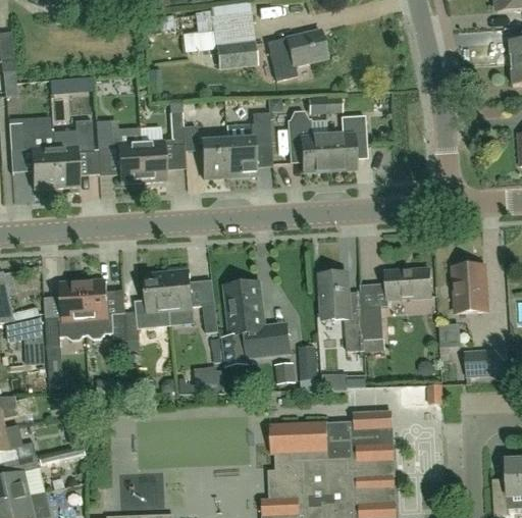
[(323,0),(261,9),(263,30),(326,20),(323,0)]
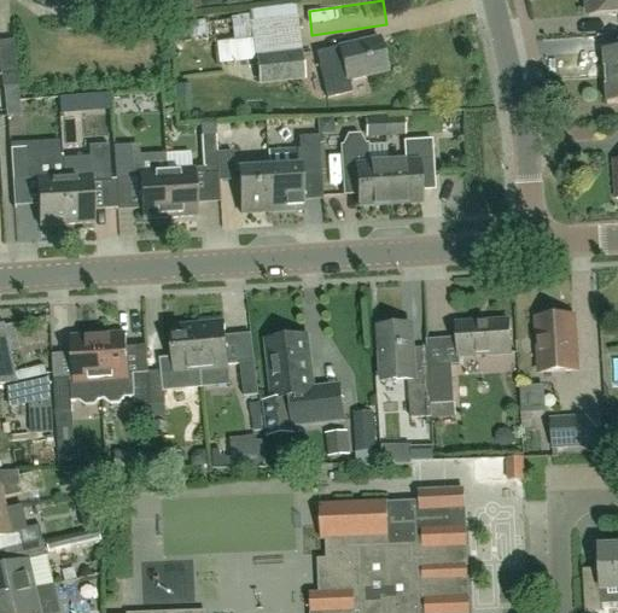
[(588,0),(589,12),(617,10),(617,0),(588,0)]
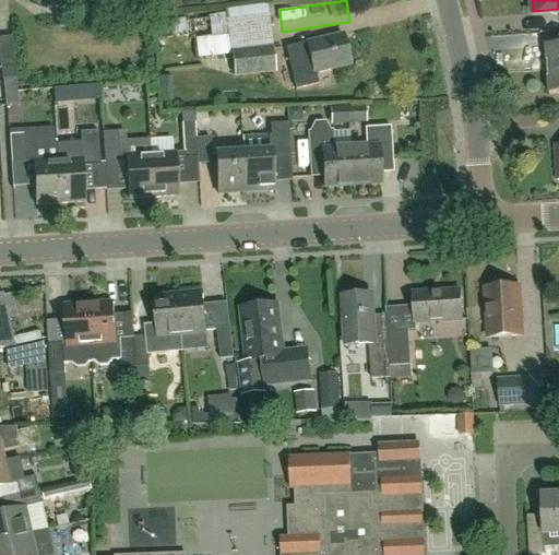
[(233,48),(275,43),(270,6),(195,16),(201,58),(234,54),(233,48)]
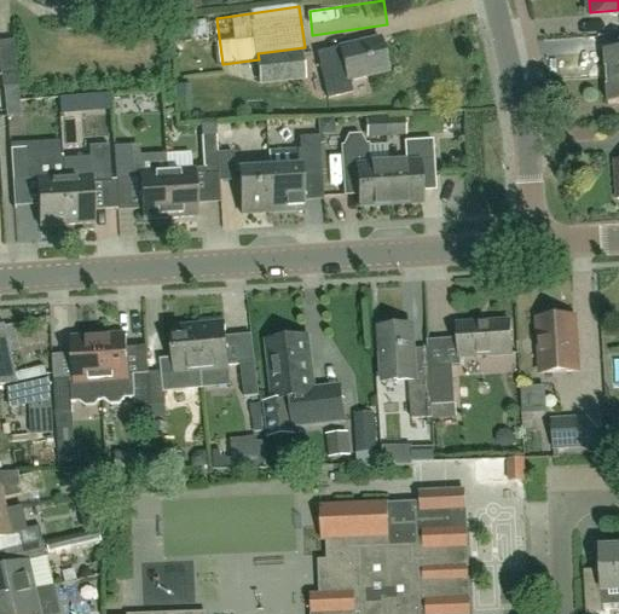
[(348,77),(387,68),(380,34),(334,45),(317,50),(327,96),(351,90),(348,77)]
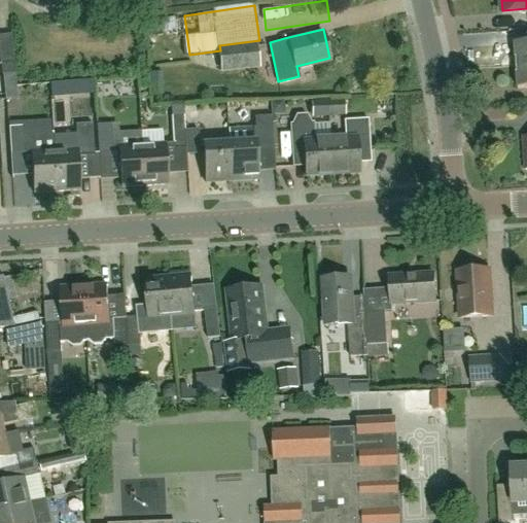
[(517,63),(526,61),(526,38),(515,40),(517,63)]
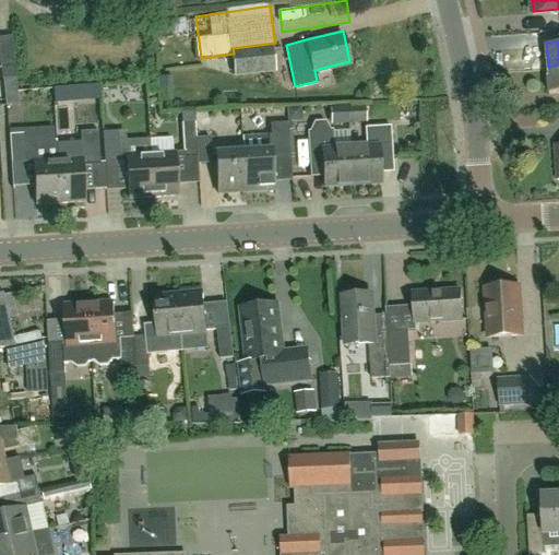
[(238,77),(278,69),(274,48),(235,56),(238,77)]
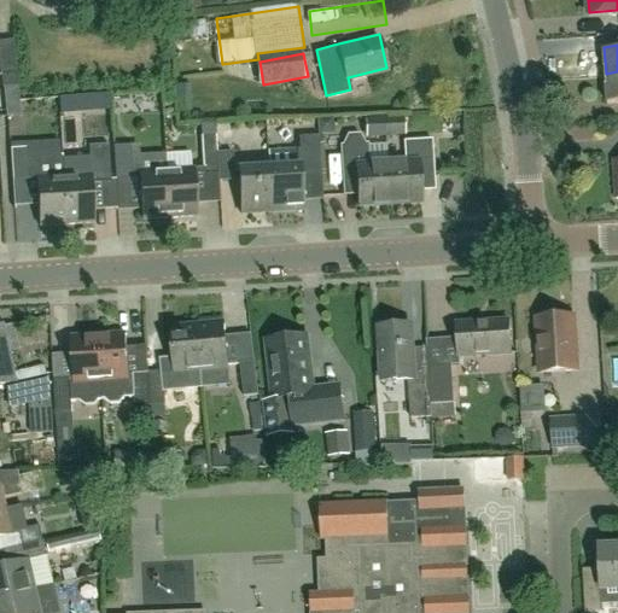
[(3,71),(3,83),(17,82),(16,70),(3,71)]
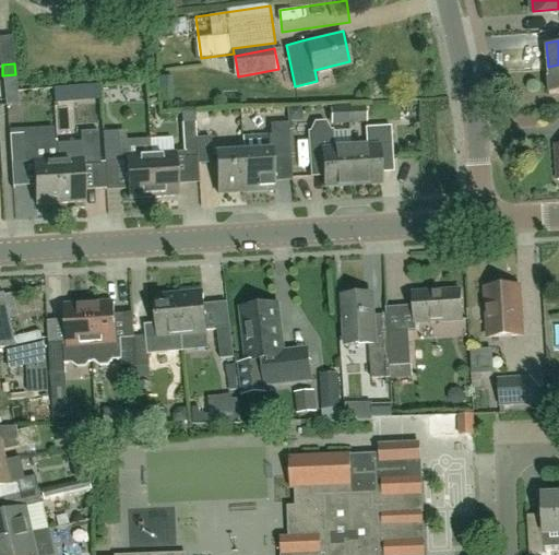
[(558,65),(548,67),(549,90),(558,89),(558,65)]
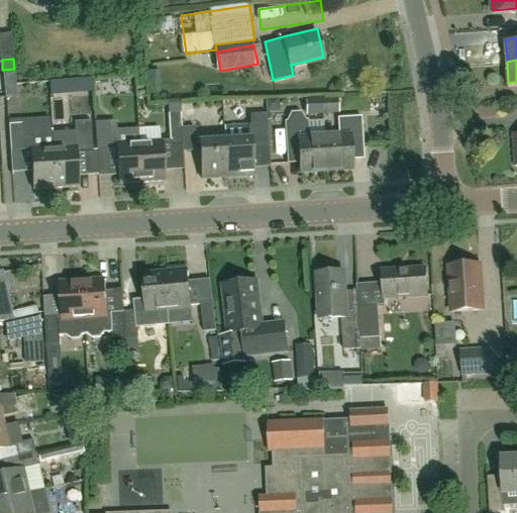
[(306,112),(338,110),(337,96),(305,98),(306,112)]
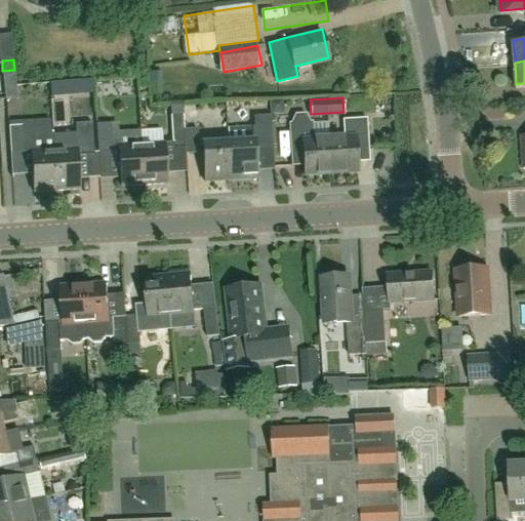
[(185,145),(184,126),(183,112),(184,104),(170,104),(170,113),(172,146),(185,145)]
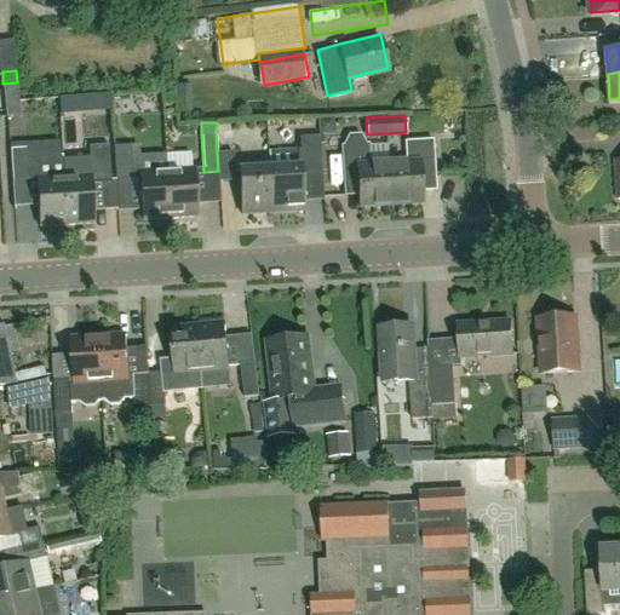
[(390,201),(388,161),(371,162),(368,141),(366,141),(361,131),(348,132),(344,142),(340,142),(343,176),(357,176),(359,203),(390,201)]
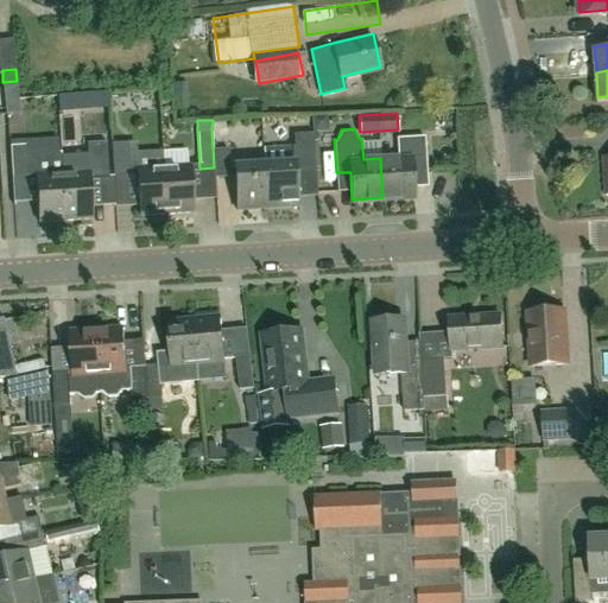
[(380,158),(382,197),(413,196),(412,167),(426,167),(424,134),(397,135),(398,157),(380,158)]
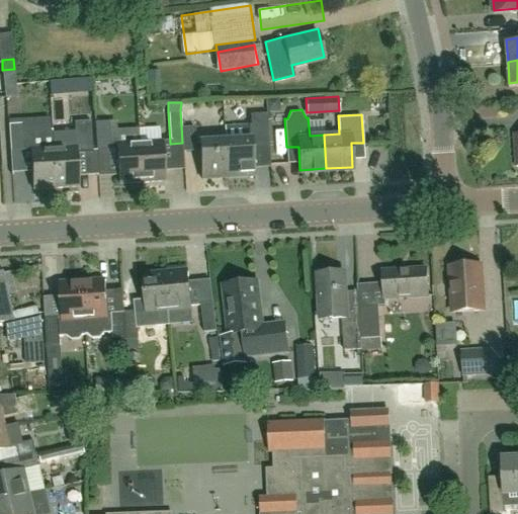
[(76,149),(92,148),(90,117),(74,119),(75,144),(53,145),(56,185),(78,184),(76,149)]
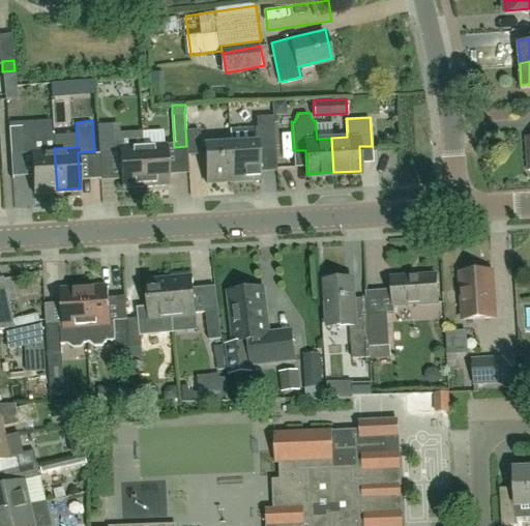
[(98,151),(113,150),(111,121),(96,122),(98,151)]
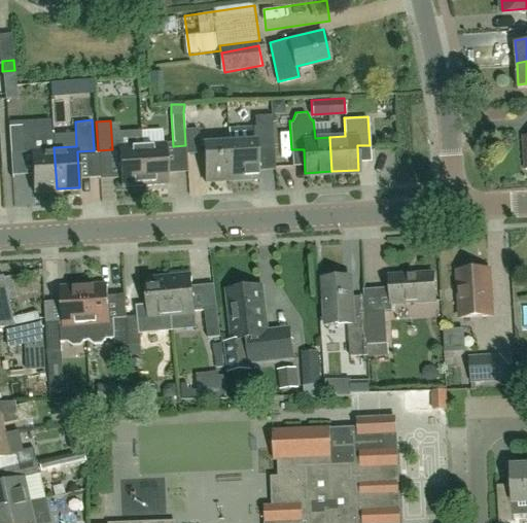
[(260,147),(274,146),(272,121),(259,123),(260,147)]
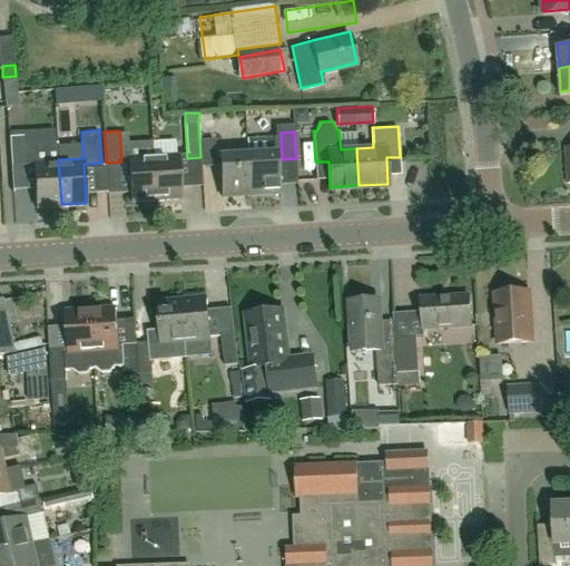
[(23,133),(9,133),(12,182),(35,181),(36,206),(61,204),(58,159),(57,138),(23,140),(23,133)]
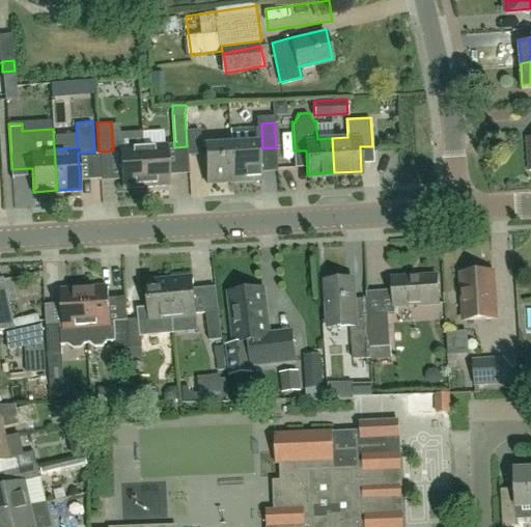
[(188,153),(200,153),(199,128),(186,128),(187,146),(188,153)]
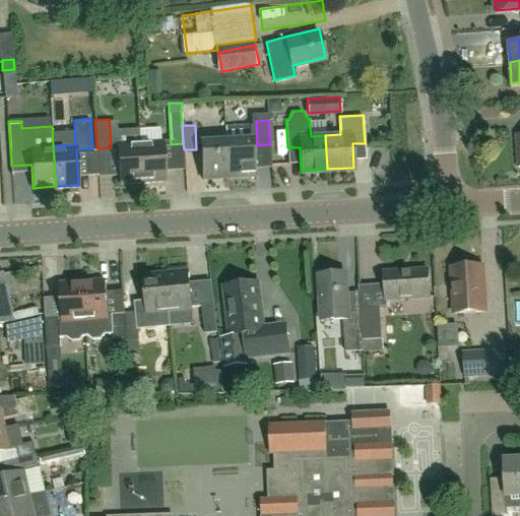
[(229,175),(255,174),(253,136),(226,138),(229,175)]
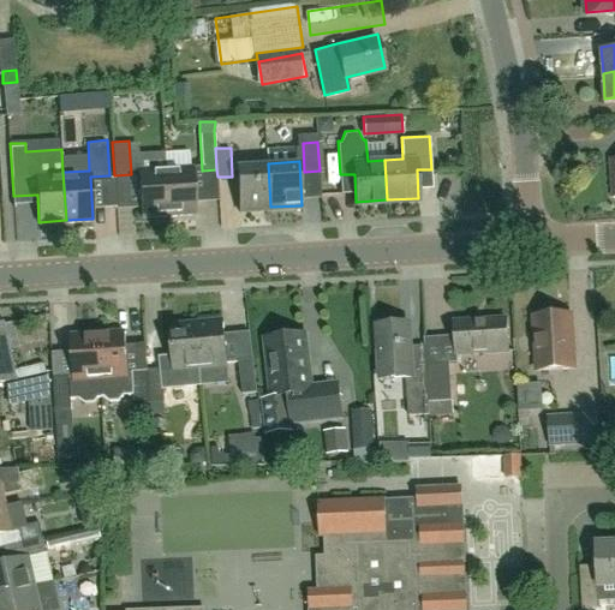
[(168,214),(195,211),(192,163),(165,166),(168,214)]
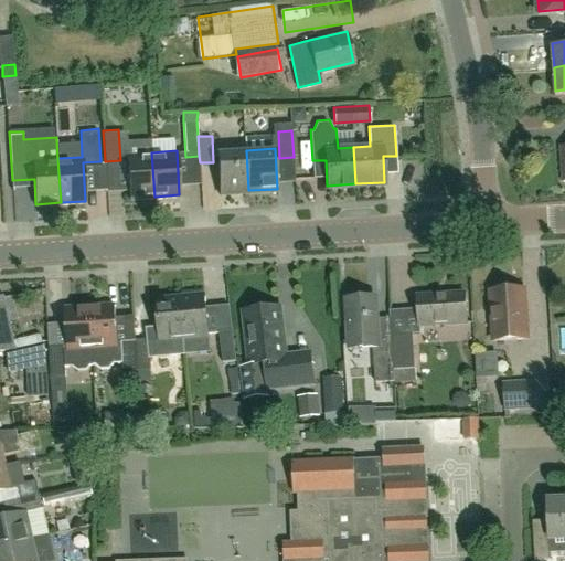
[(248,190),(246,150),(217,151),(220,192),(248,190)]
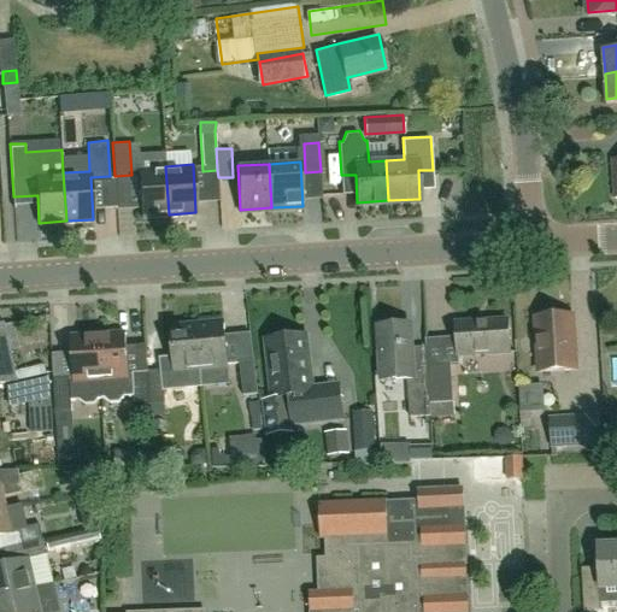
[(169,215),(165,166),(139,168),(141,216),(169,215)]
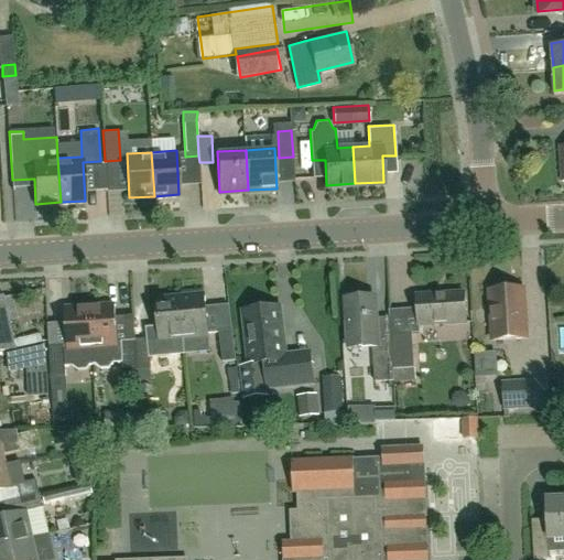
[(527,334),(523,284),(489,287),(492,336),(527,334)]
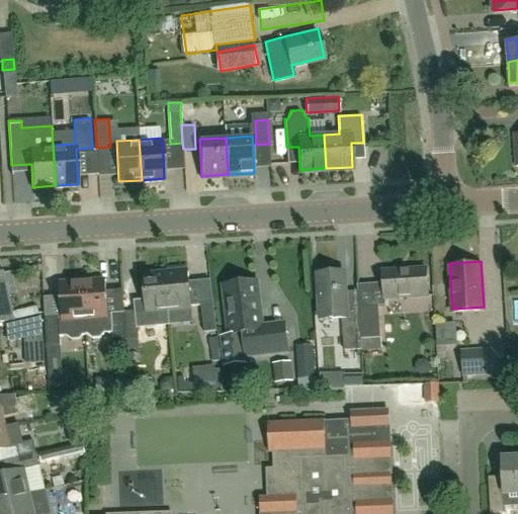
[(382,268),(384,295),(428,292),(426,265),(382,268)]
